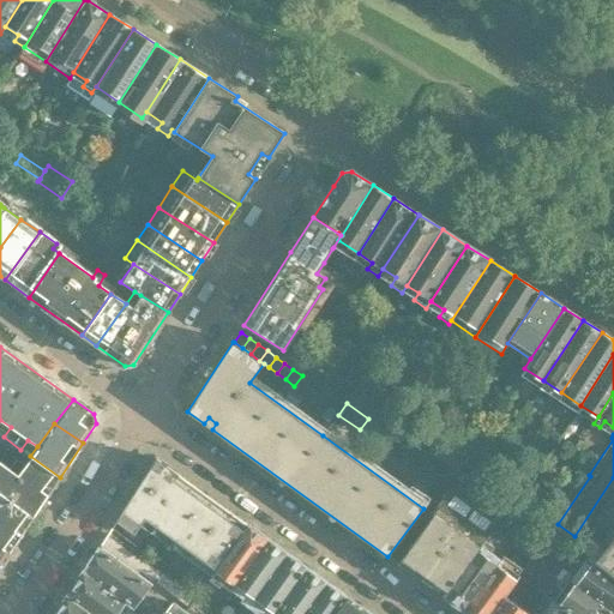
[(438,453),(464,465),(470,453),(445,441),(438,453)]
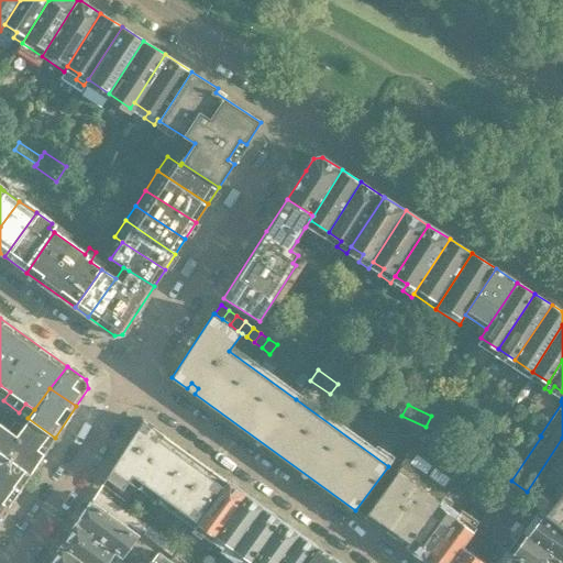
[(457,440),(470,424),(459,416),(446,431),(457,440)]
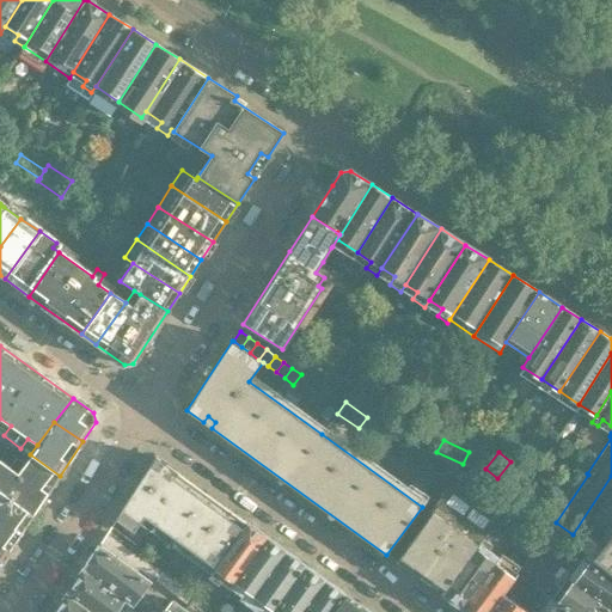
[(48,493),(60,476),(30,454),(24,464),(17,458),(10,467),(48,493)]
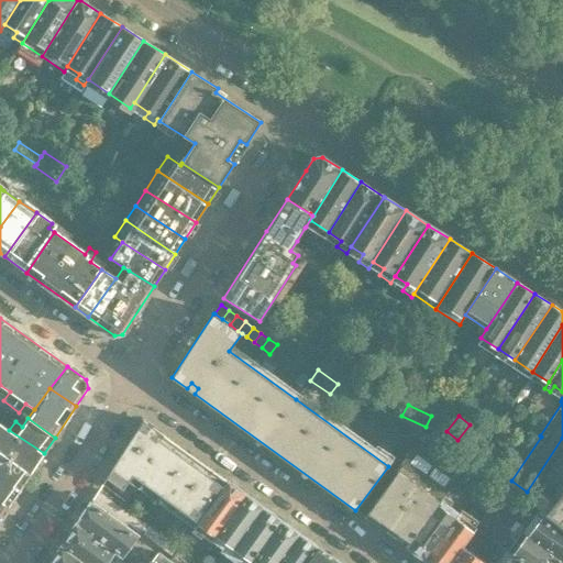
[(163,434),(143,421),(107,478),(123,490),(133,476),(196,521),(225,481),(223,478),(220,484),(158,440),(163,434)]
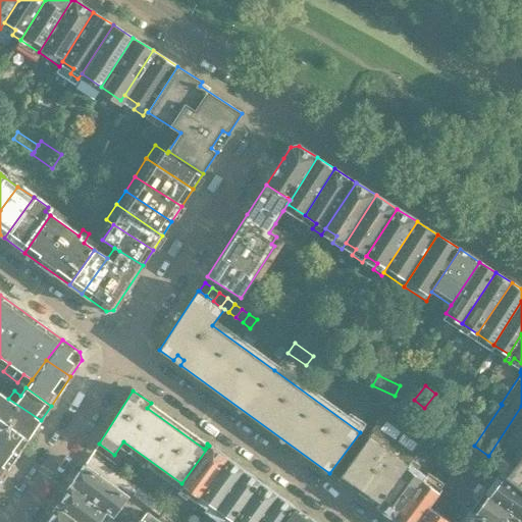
[(0,441),(18,456),(40,422),(41,420),(8,399),(0,393),(0,441)]
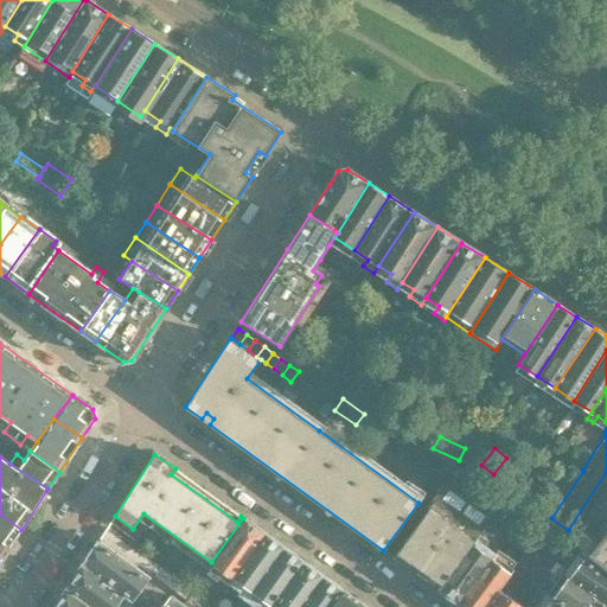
[(475,535),(491,512),(499,502),(483,491),(455,467),(426,508),(427,509),(394,555),(393,556),(436,588),(475,535)]
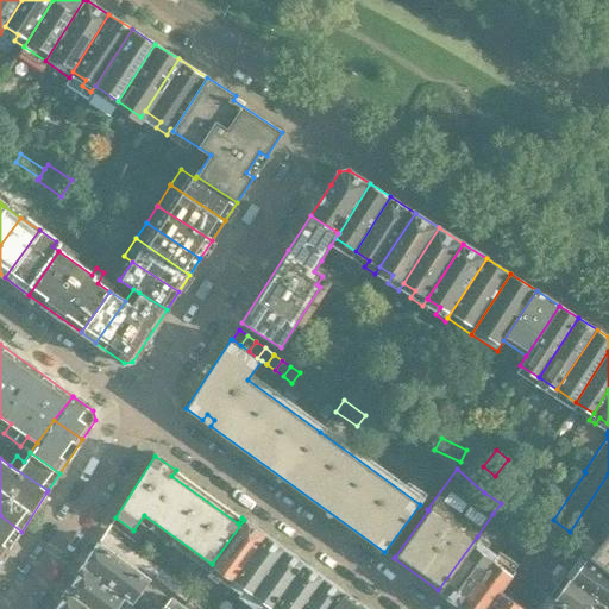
[(608,579),(608,514),(596,504),(588,519),(602,531),(594,540),(582,531),(572,542),(588,554),(583,562),(608,579)]
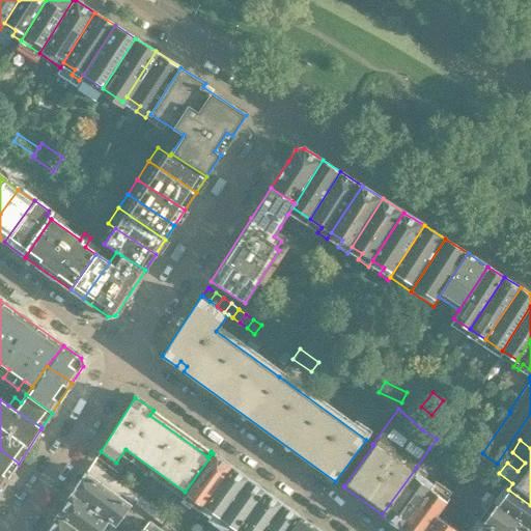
[(0,491),(19,464),(0,449),(0,491)]
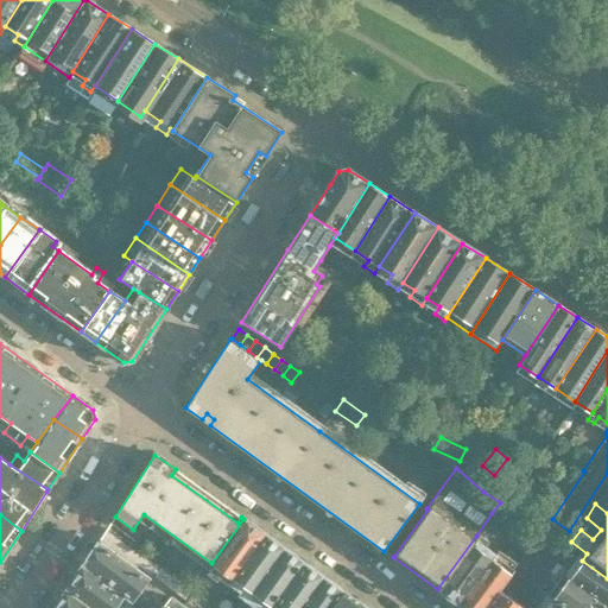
[(518,517),(511,527),(507,532),(526,546),(538,530),(518,517)]
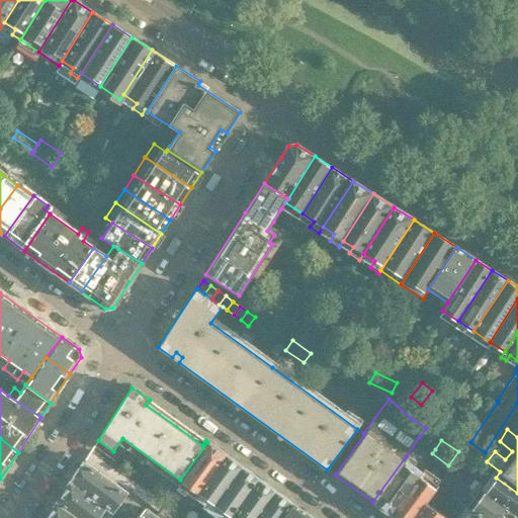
[(209,443),(176,489),(186,496),(190,490),(198,497),(228,456),(209,443)]
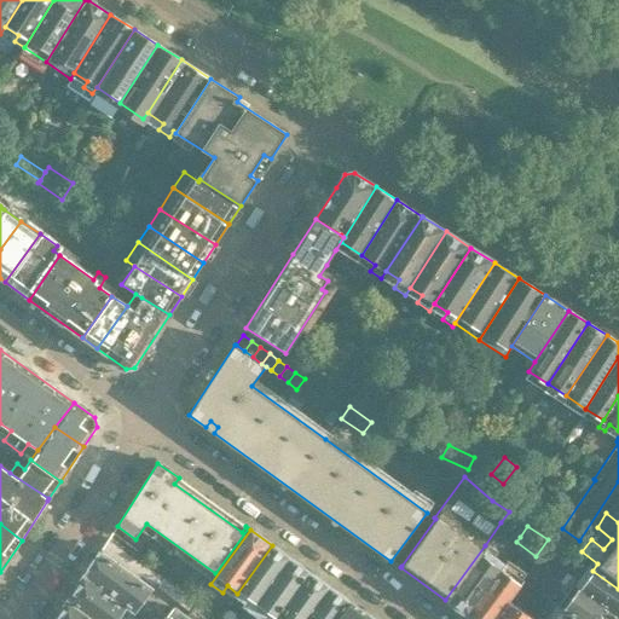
[(618,618),(618,589),(593,571),(548,539),(536,556),(533,560),(519,580),(556,608),(571,618),(618,618)]
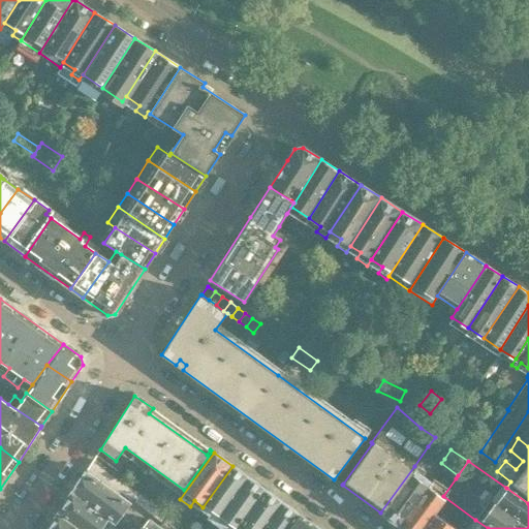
[(166,515),(93,462),(92,462),(88,469),(161,523),(166,515)]
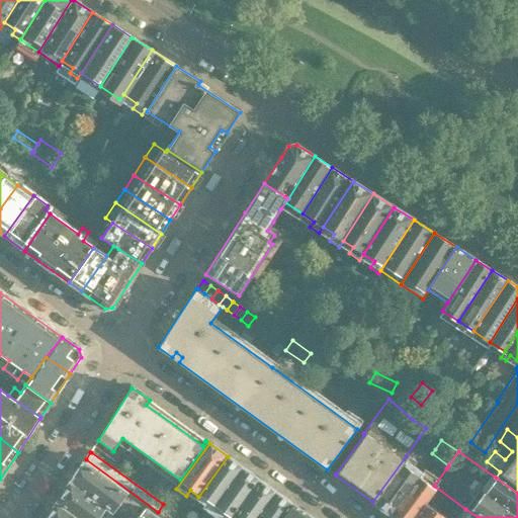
[(244,467),(228,456),(198,497),(207,503),(202,509),(210,515),(244,467)]
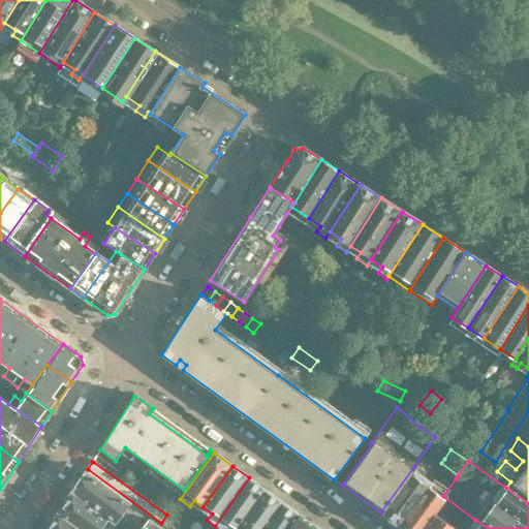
[(414,466),(380,512),(397,524),(426,485),(415,477),(421,470),(414,466)]
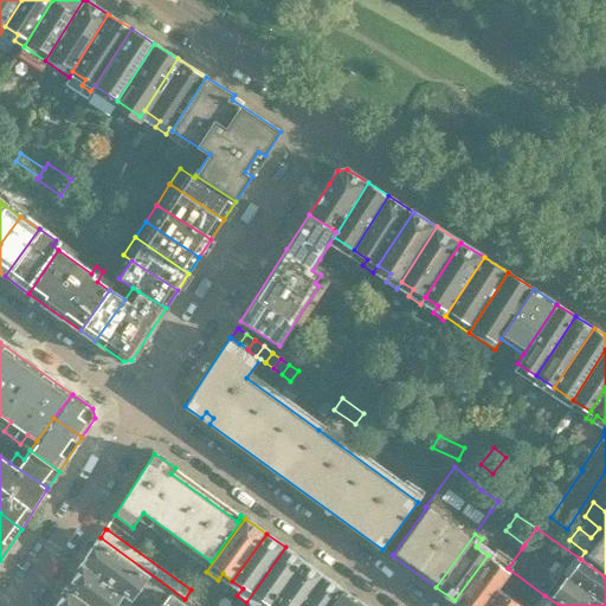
[(100,539),(83,565),(124,594),(133,600),(135,605),(162,605),(172,595),(139,571),(140,567),(120,552),(100,539)]
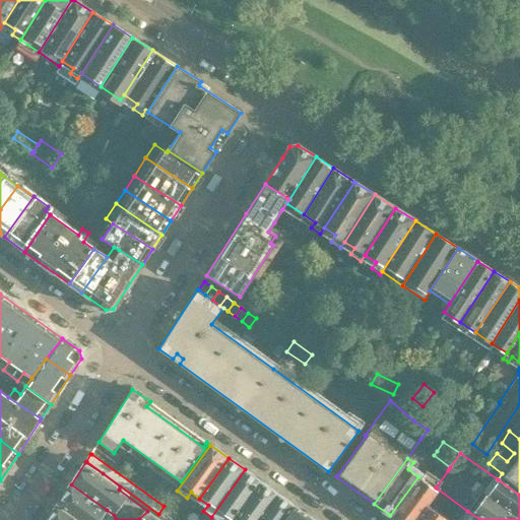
[(234,519),(261,481),(245,469),(211,517),(215,519),(220,519),(224,516),(230,519),(234,519)]
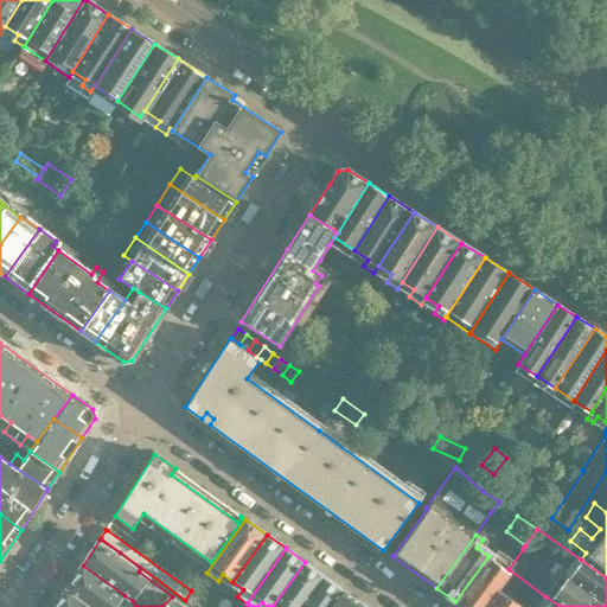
[(489,556),(455,601),(462,606),(481,606),(498,585),(509,569),(497,561),(502,554),(494,548),(489,556)]
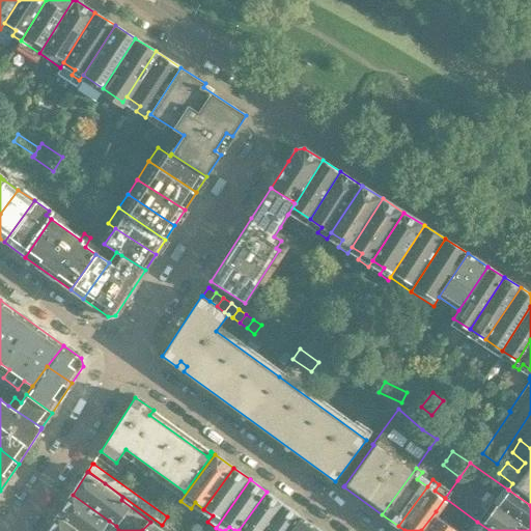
[(264,530),(284,504),(267,492),(239,530),(264,530)]
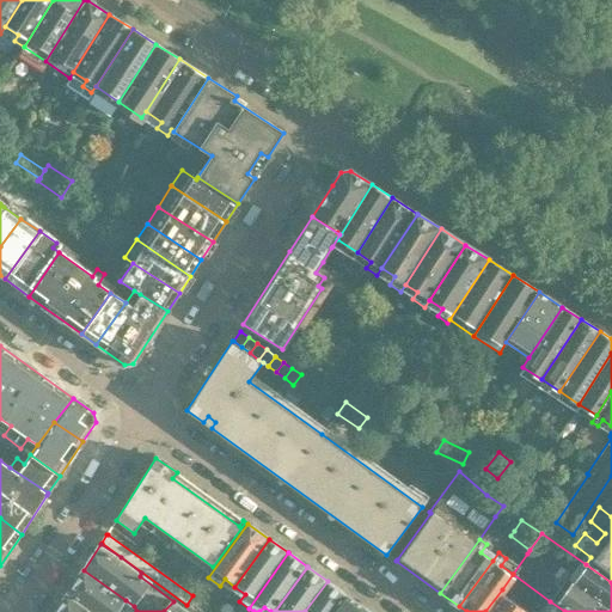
[(84,570),(67,594),(92,611),(116,611),(126,600),(84,570)]
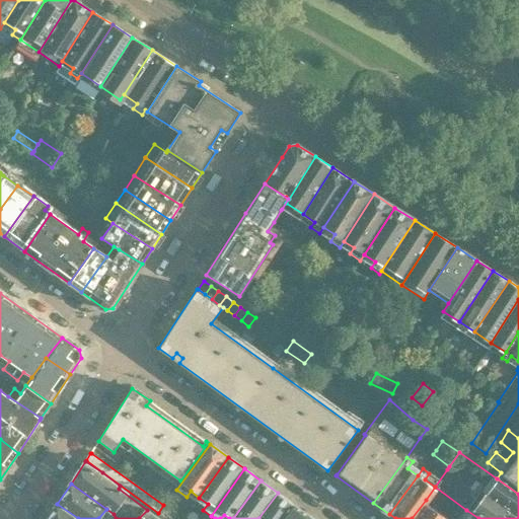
[(283,518),(293,505),(278,493),(258,518),(283,518)]
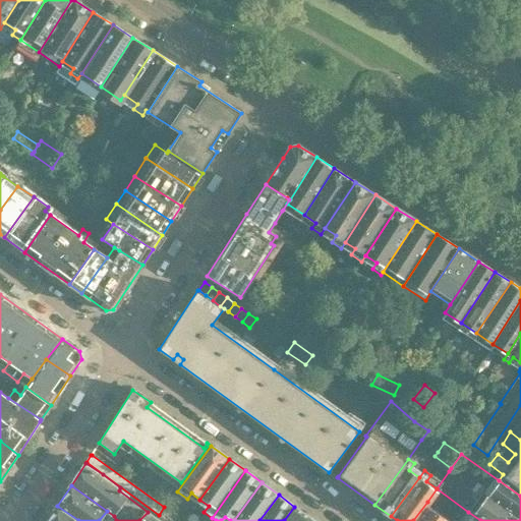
[(427,502),(413,520),(447,520),(450,517),(427,502)]
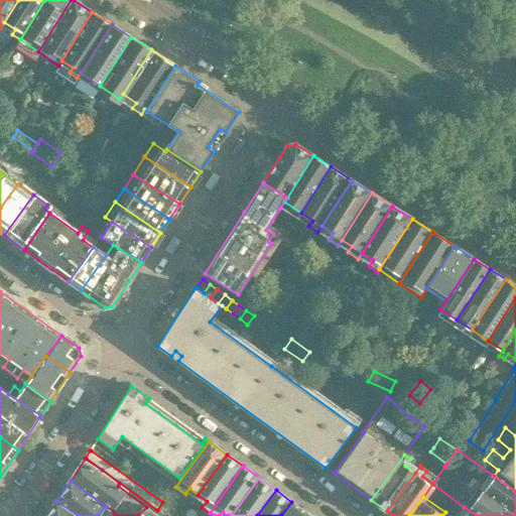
[(78,515),(56,501),(46,515),(78,515)]
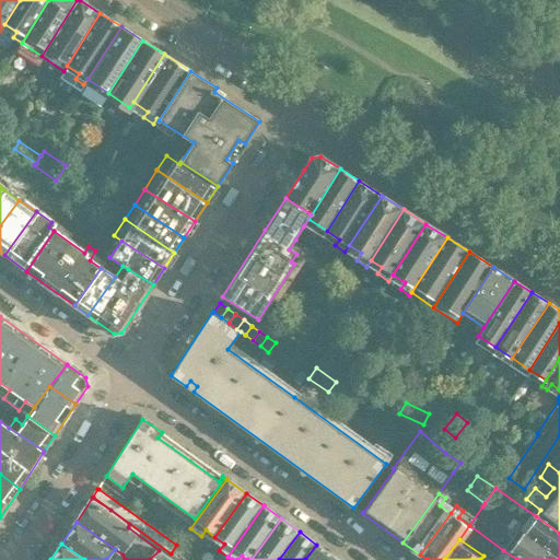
[(334,559),(336,558),(316,545),(305,559),(334,559)]
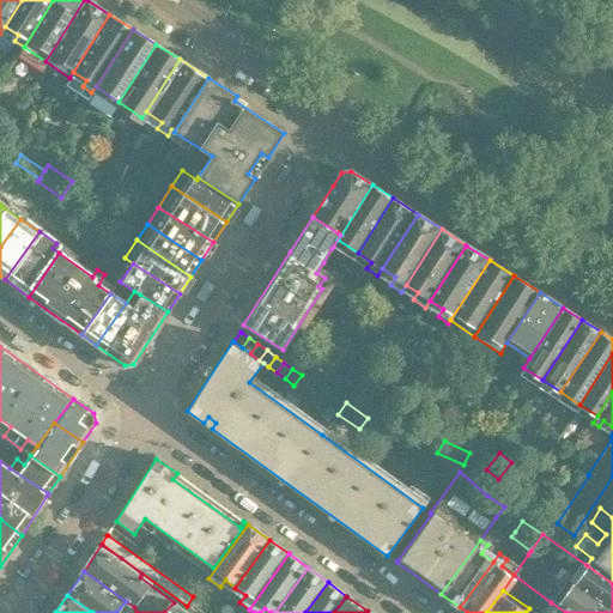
[(188,612),(187,612),(174,602),(164,612),(188,612)]
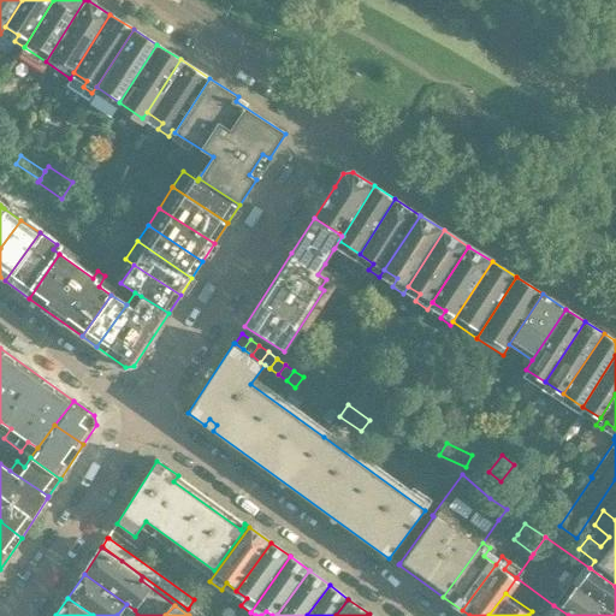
[(568,615),(554,605),(544,615),(538,615),(532,611),(528,615),(568,615)]
